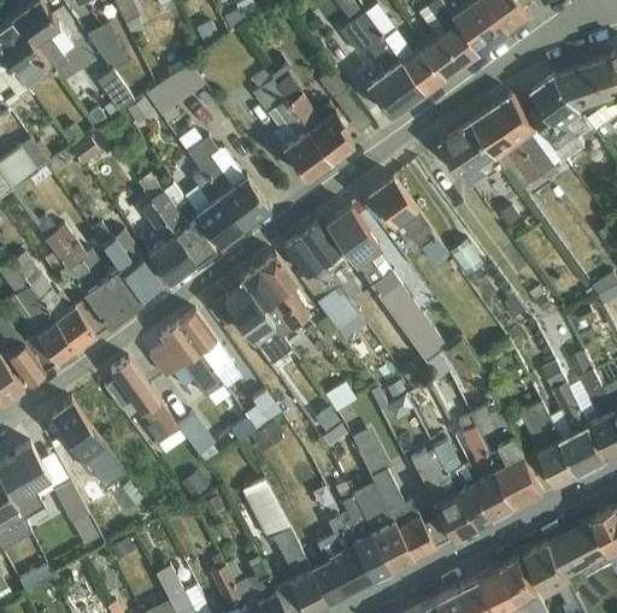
[(34,0),(13,15),(54,70),(66,62),(62,54),(72,46),(40,0),(34,0)]
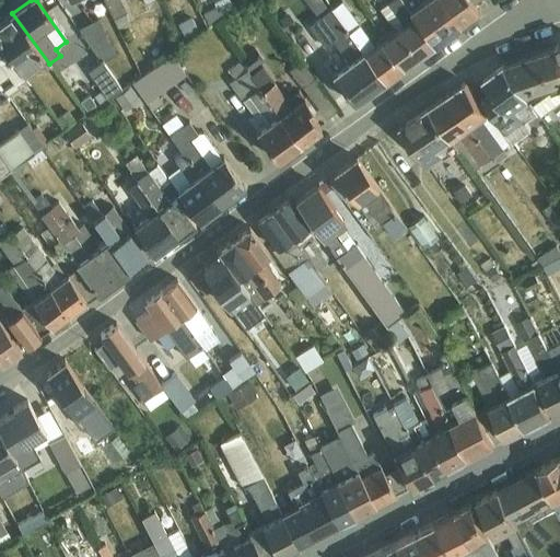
[(103,0),(119,33),(131,27),(118,0),(103,0)]
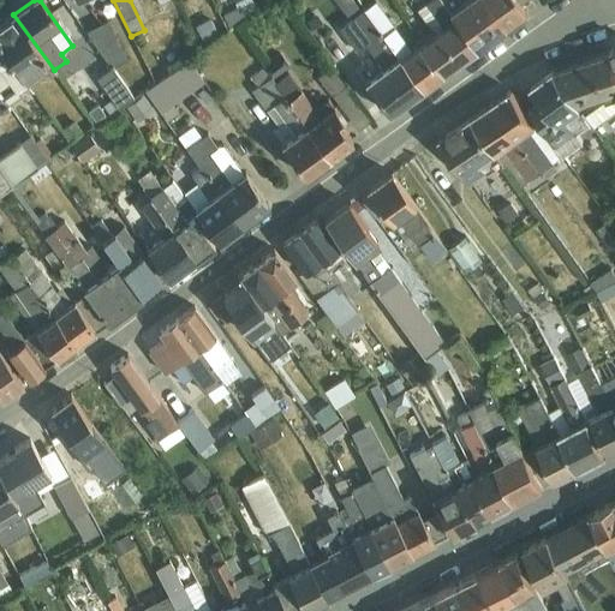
[(236,10),(222,17),(227,27),(255,10),(250,0),(242,0),(233,4),(236,10)]
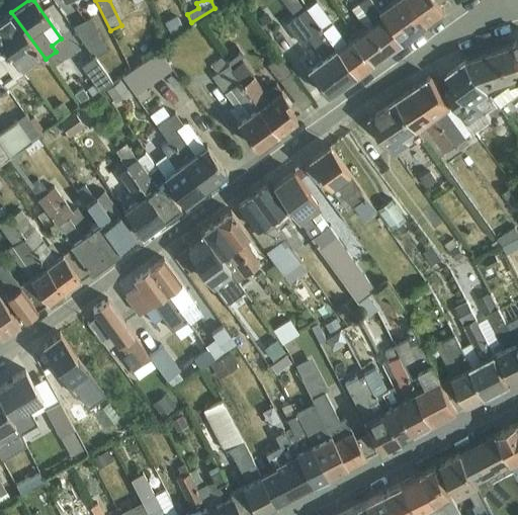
[(355,77),(307,9),(299,0),(289,0),(284,4),(294,17),(285,24),(300,45),(308,39),(322,59),(307,69),(328,97),(355,77)]
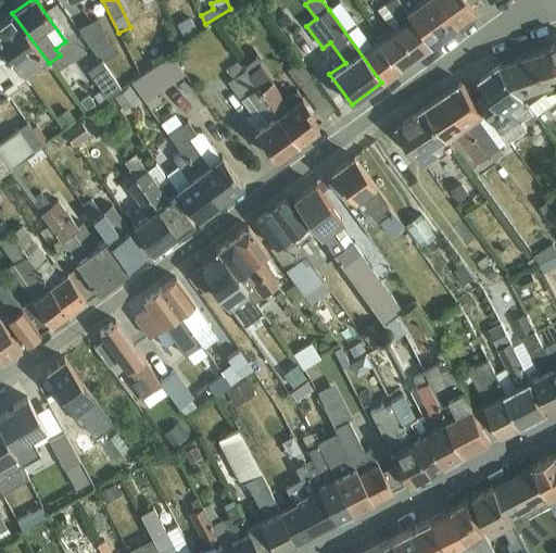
[(391,59),(400,68),(430,46),(399,1),(397,0),(390,0),(376,11),(388,27),(375,36),(378,40),(377,41),(376,41),(387,57),(389,54),(391,59)]
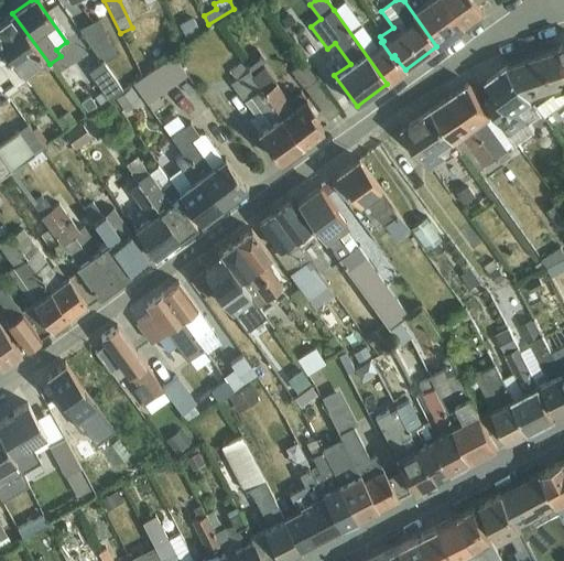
[(405,0),(404,1),(436,46),(463,27),(443,0),(426,0),(422,3),(419,0),(405,0)]
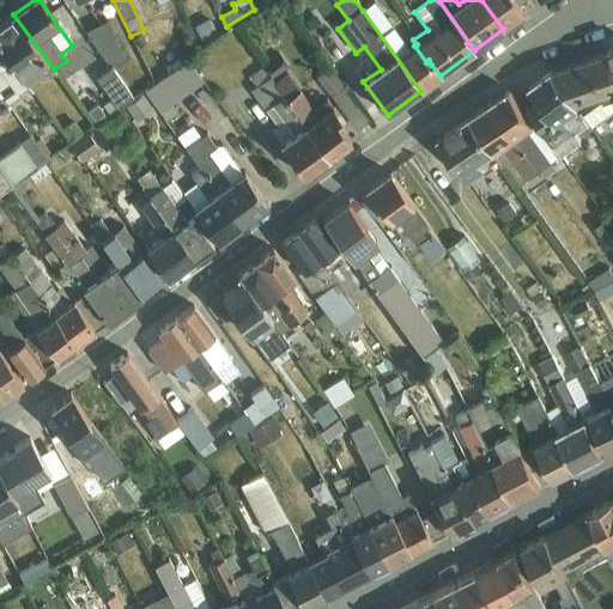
[(481,0),(503,29),(523,14),(519,7),(527,0),(481,0)]
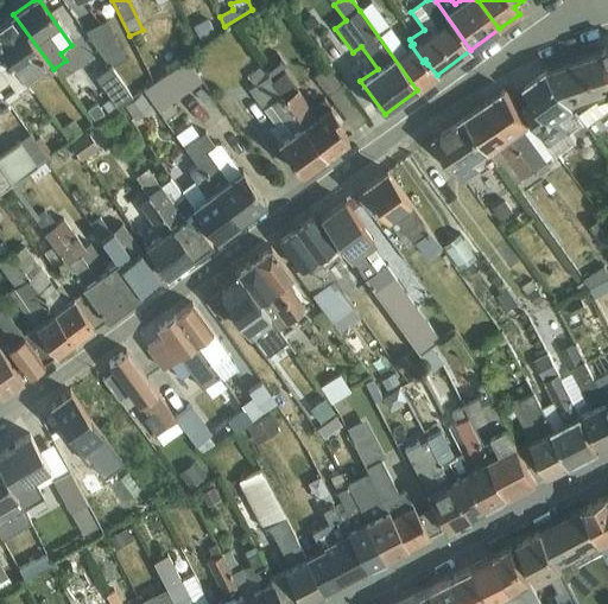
[(360,11),(417,90),(437,75),(428,64),(425,59),(423,62),(411,45),(405,50),(371,4),(360,11)]
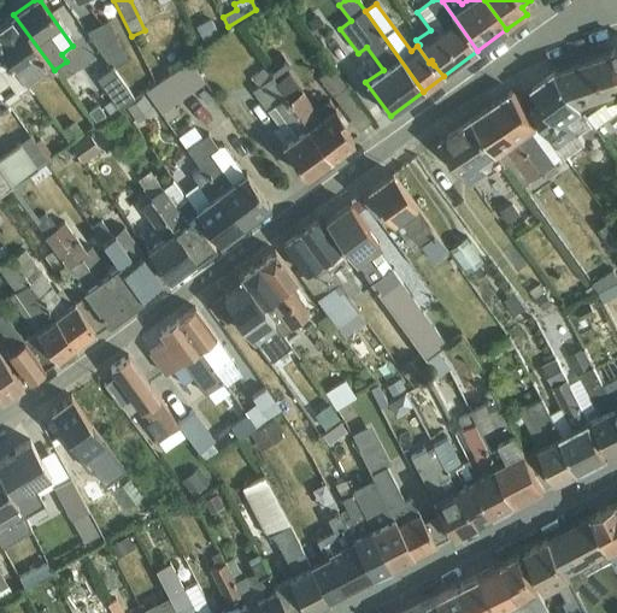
[(0,23),(0,43),(30,84),(48,72),(51,76),(56,72),(54,70),(13,15),(0,23)]
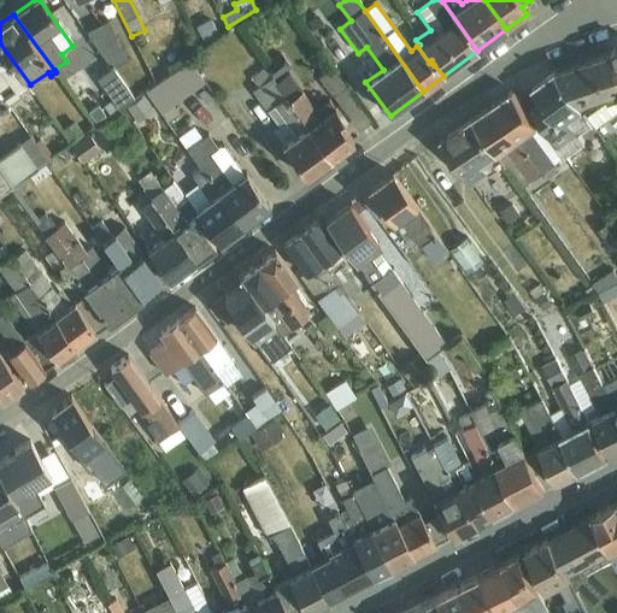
[(210,21),(195,29),(204,43),(218,36),(210,21)]
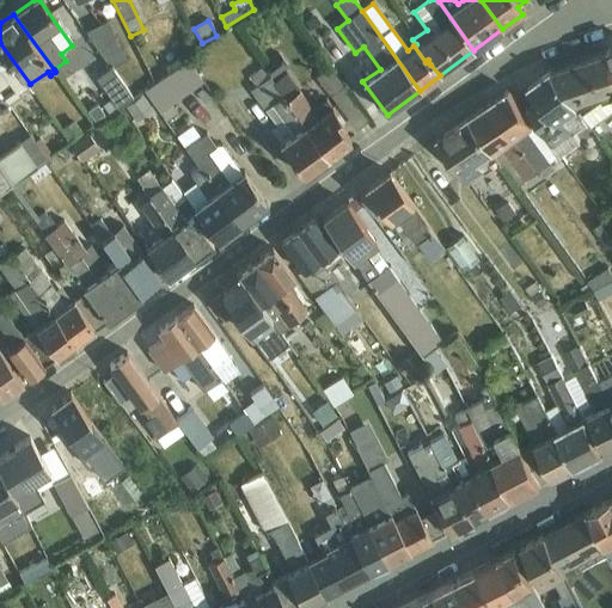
[(87,32),(111,68),(128,59),(105,22),(87,32)]
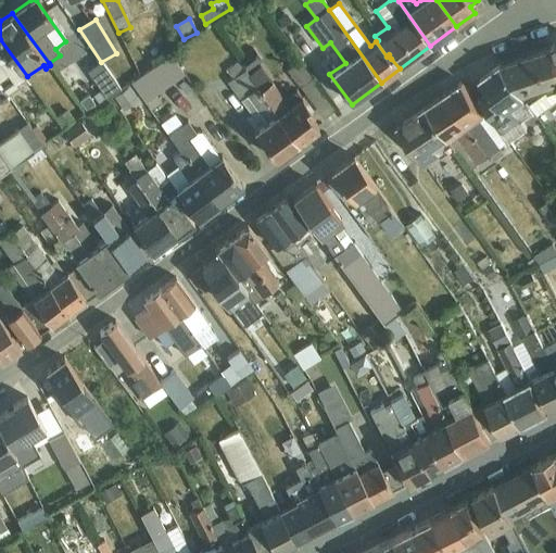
[(0,85),(8,96),(29,80),(27,76),(0,39),(0,85)]
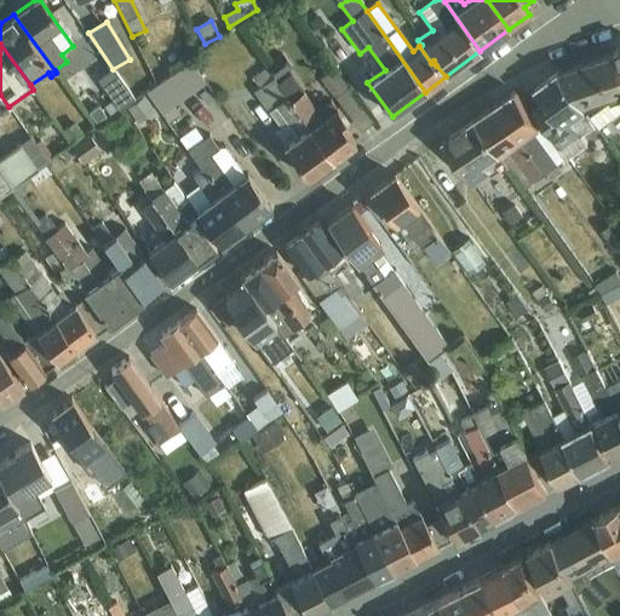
[(558,74),(596,125),(598,128),(619,114),(619,69),(615,55),(558,74)]
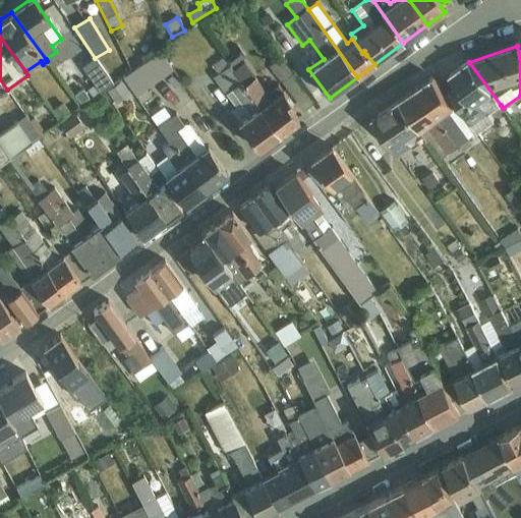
[(230,66),(232,69),(245,59),(237,48),(223,58),(224,59),(230,66)]
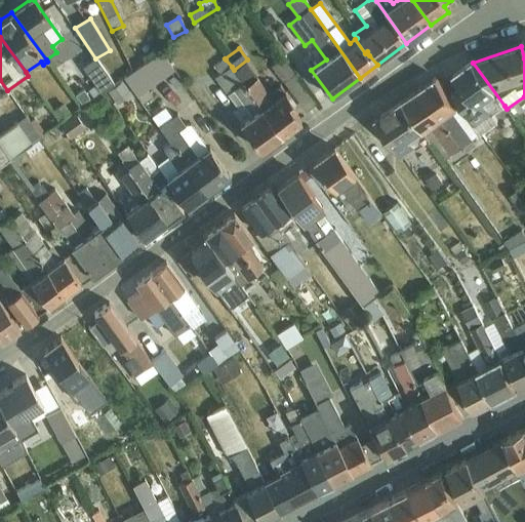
[(160,53),(123,79),(143,106),(153,98),(148,91),(155,85),(173,73),(160,53)]
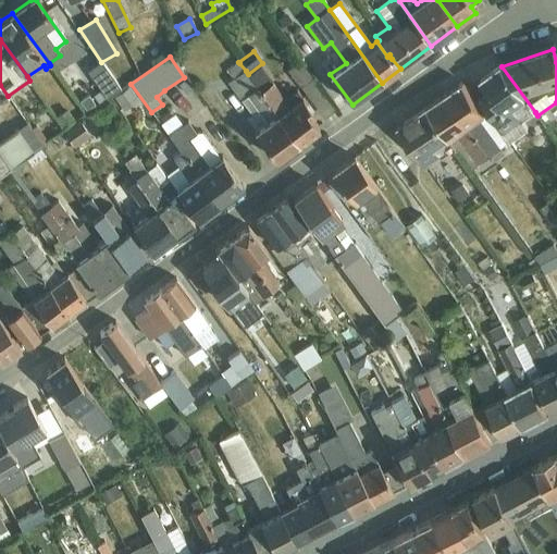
[(109,74),(101,62),(87,70),(107,98),(120,90),(109,74)]
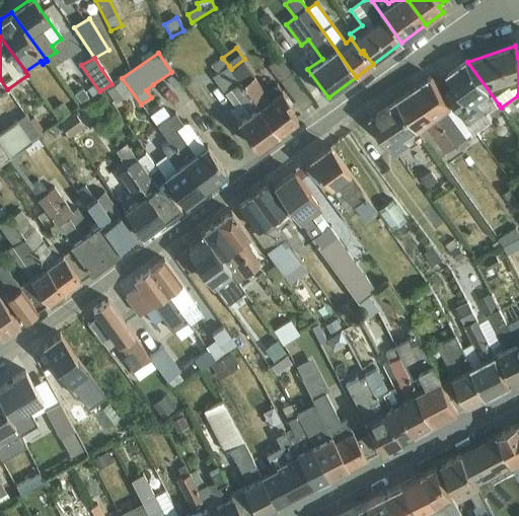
[(280,83),(291,74),(279,58),(267,67),(279,83),(280,83)]
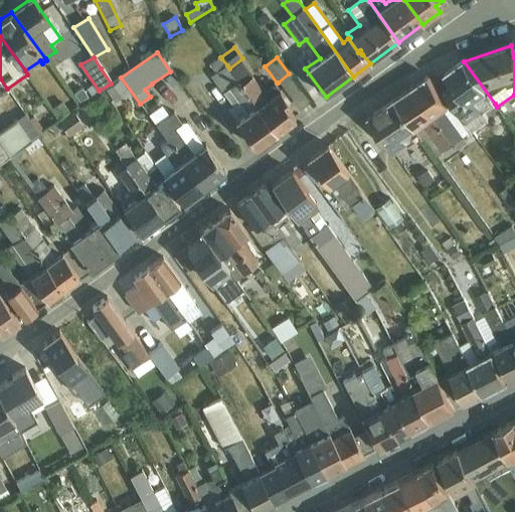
[(227,65),(221,58),(209,66),(215,74),(210,77),(233,109),(228,113),(255,150),(277,134),(230,69),(229,68),(227,65)]
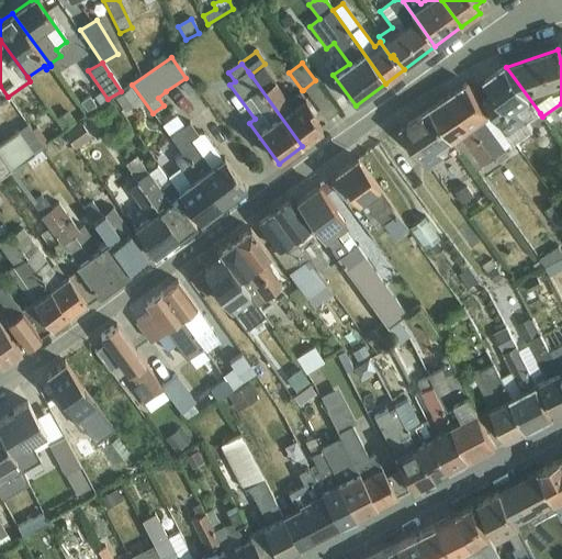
[(540,113),(506,67),(485,81),(493,92),(483,99),(516,143),(532,131),(528,123),(540,113)]
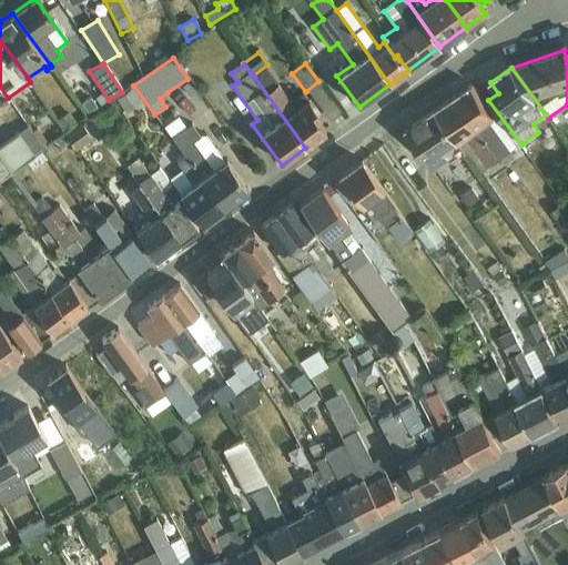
[(254,77),(305,148),(325,132),(315,119),(320,115),(304,94),(291,104),(264,69),(254,77)]
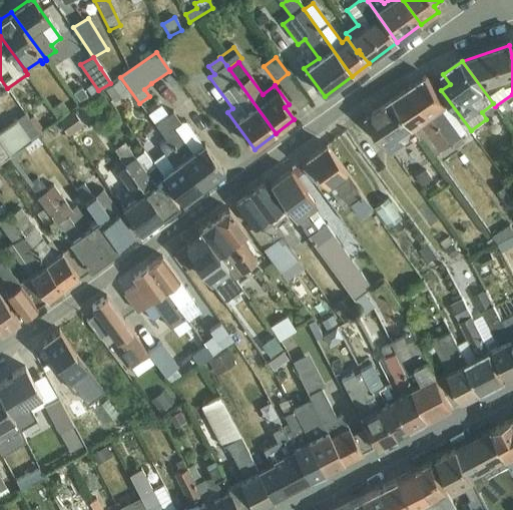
[(288,73),(277,82),(298,111),(311,102),(289,73),(288,73)]
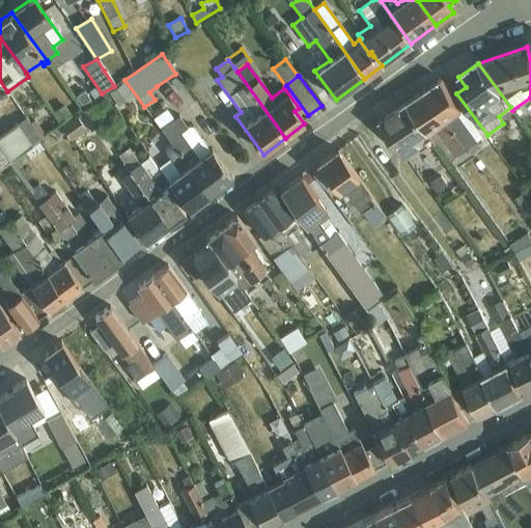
[(425,91),(472,155),(482,148),(477,141),(482,138),(442,80),(425,91)]
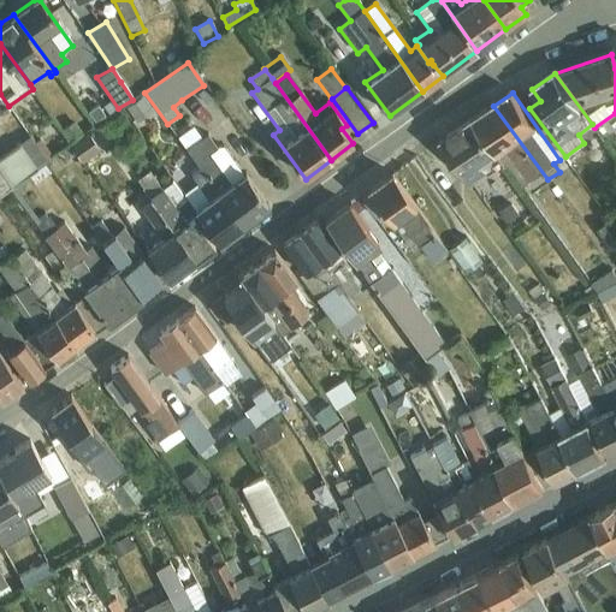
[(143,96),(125,110),(135,125),(154,112),(143,96)]
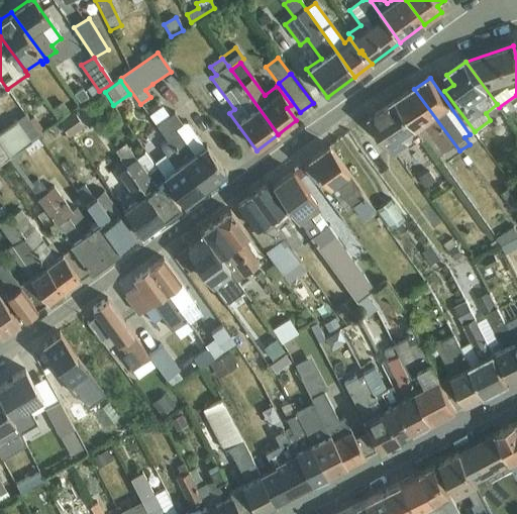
[(397,100),(425,139),(438,158),(439,157),(444,153),(448,160),(459,150),(414,89),(397,100)]
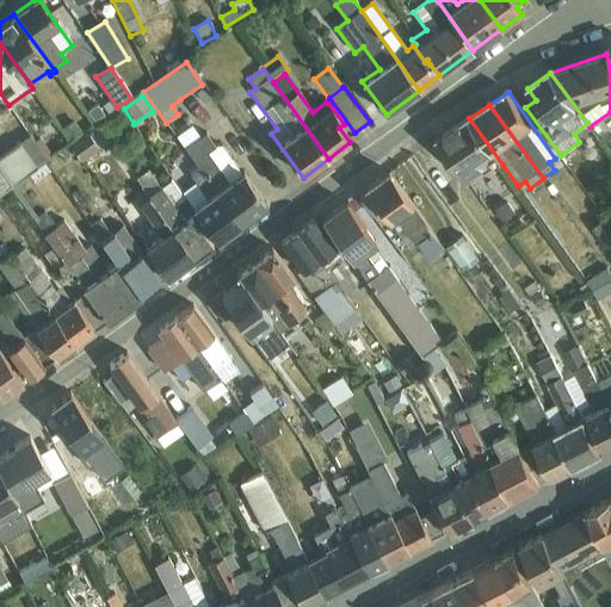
[(503,165),(469,118),(437,141),(468,183),(483,172),(486,175),(503,165)]
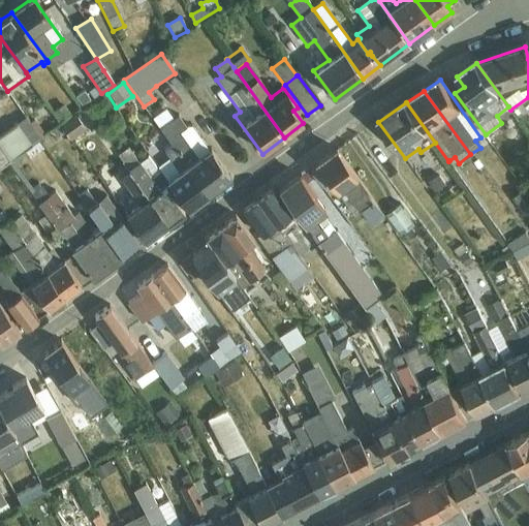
[(64,104),(55,111),(62,122),(71,115),(64,104)]
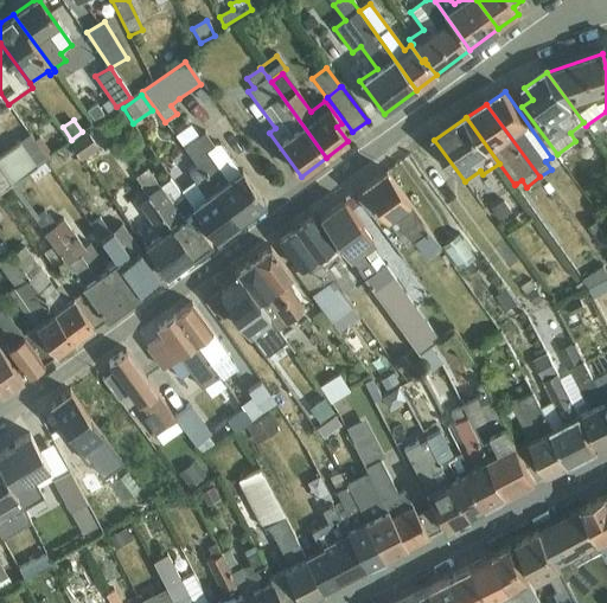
[(0,154),(0,172),(10,186),(43,162),(46,159),(51,155),(33,130),(29,134),(0,154)]
